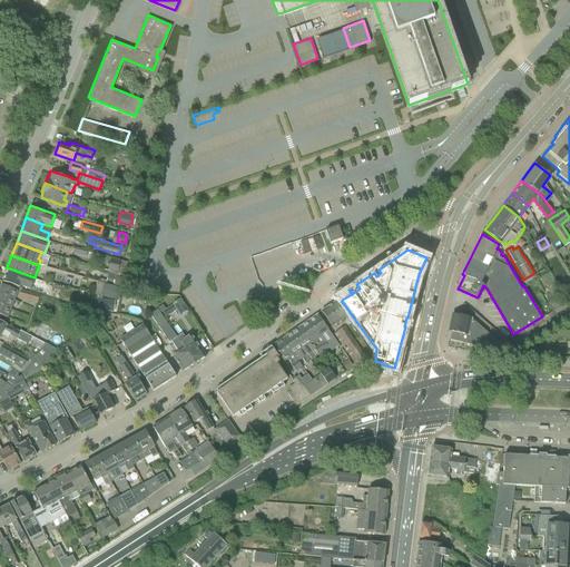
[(127,260),(111,256),(108,267),(124,272),(127,260)]
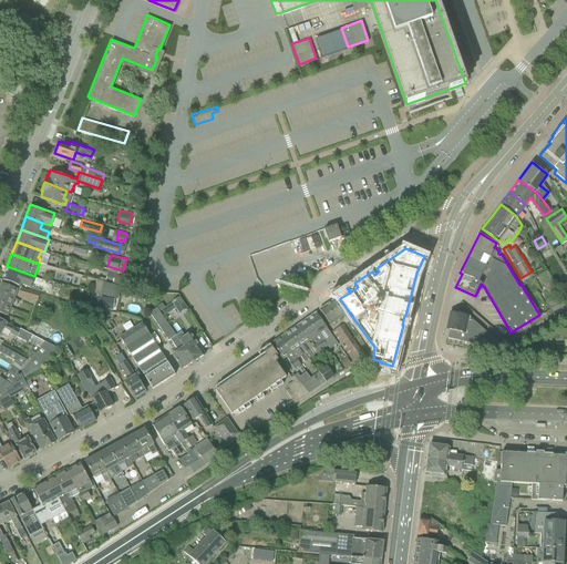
[(34,276),(7,266),(2,277),(20,284),(20,283),(30,286),(34,276)]
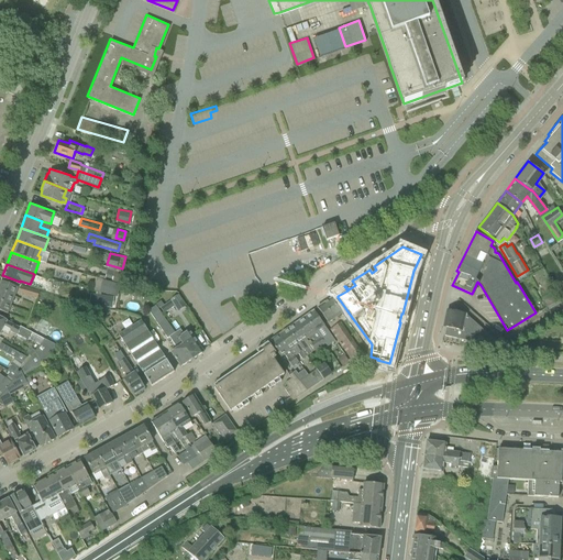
[(125,272),(114,268),(112,277),(123,281),(125,272)]
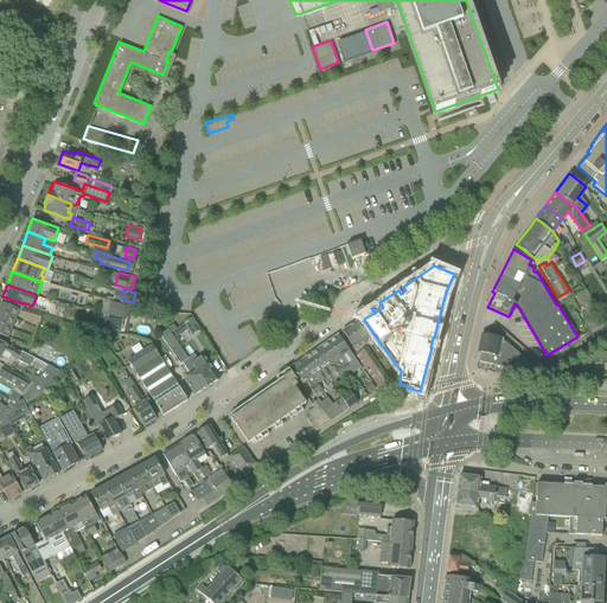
[(126,318),(129,305),(112,299),(108,312),(126,318)]
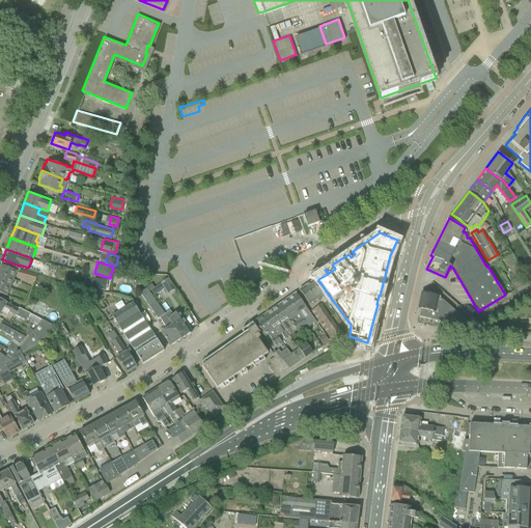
[(1,262),(0,264),(0,272),(12,277),(16,269),(1,262)]
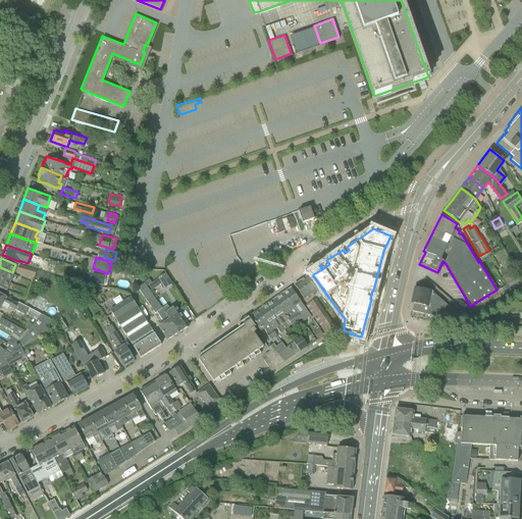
[(16,269),(34,274),(36,268),(18,263),(16,269)]
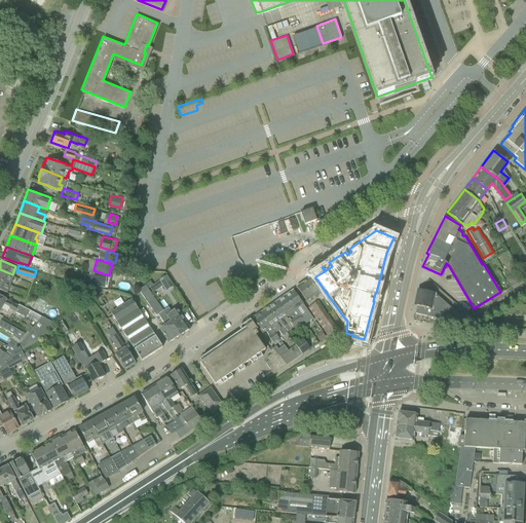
[(12,274),(0,269),(0,278),(9,283),(12,274)]
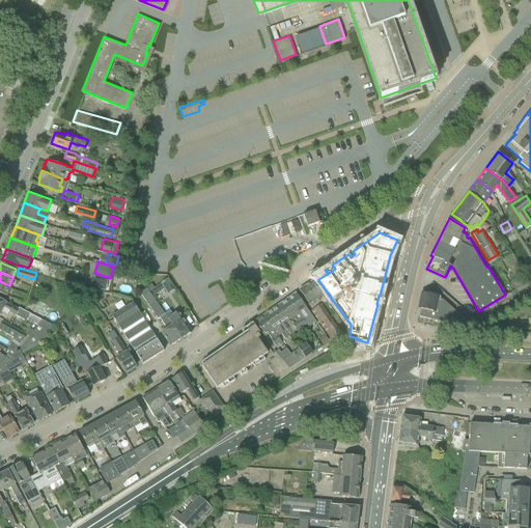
[(90,276),(89,286),(106,288),(107,278),(94,277),(95,274),(90,273),(90,276)]
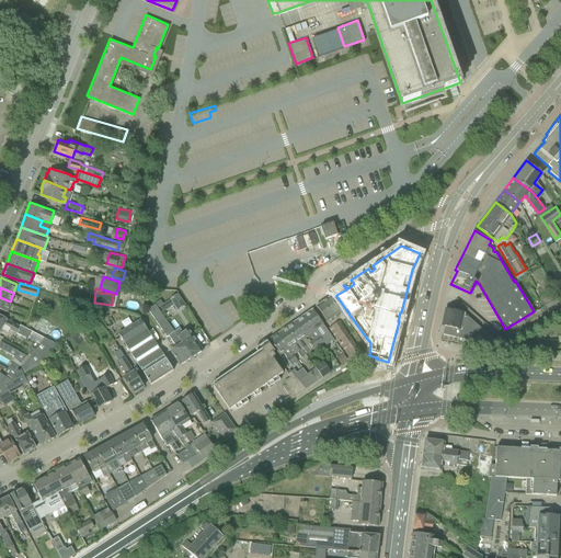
[(159,305),(163,310),(173,303),(178,308),(185,303),(178,292),(169,296),(170,297),(159,305)]
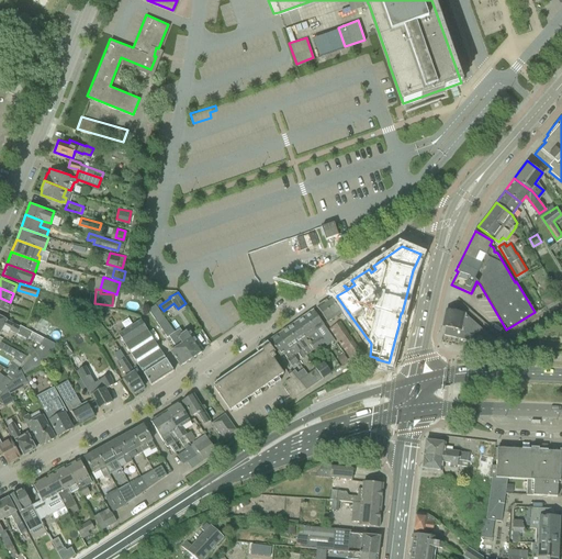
[(334,293),(316,305),(327,321),(344,309),(334,293)]
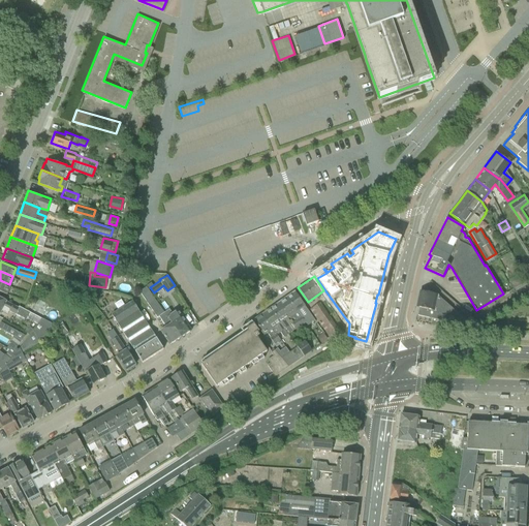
[(0,280),(0,289),(6,292),(9,284),(0,280)]
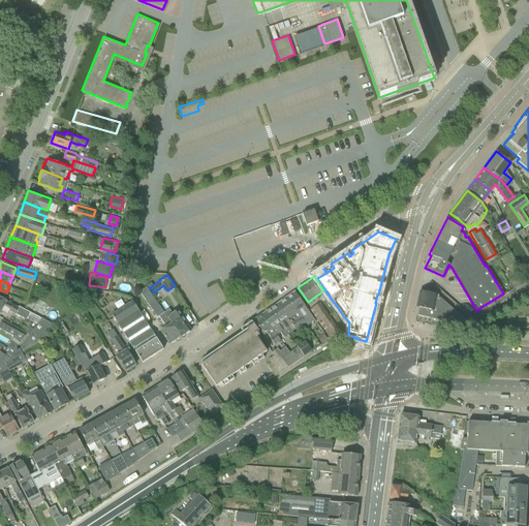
[(146,284),(139,289),(149,303),(157,315),(158,314),(163,311),(146,284)]
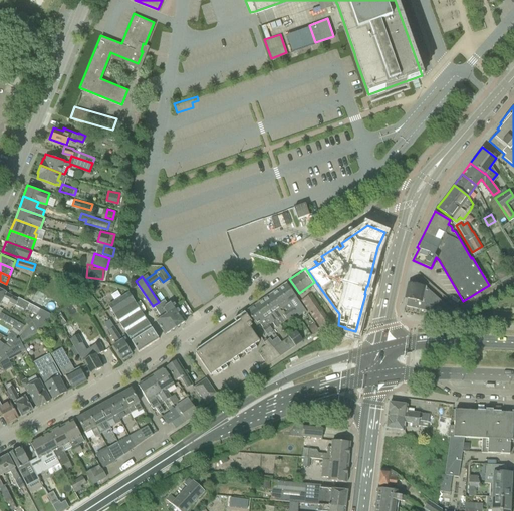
[(286,281),(278,287),(288,301),(289,300),(292,298),(299,309),(301,307),(308,318),(311,317),(303,306),(286,281)]
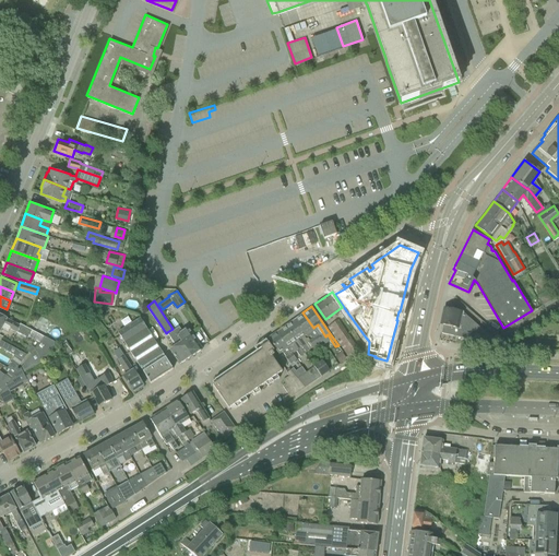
[(443,306),(440,322),(458,327),(455,334),(474,339),(477,323),(463,310),(462,310),(443,306)]
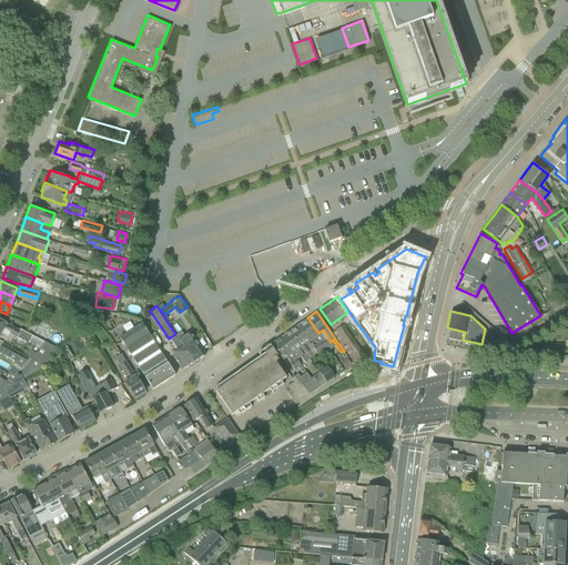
[(90,314),(83,319),(87,324),(94,320),(90,314)]
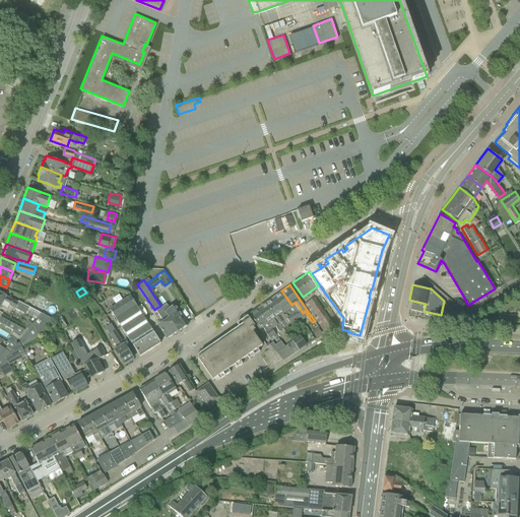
[(25,313),(29,305),(18,299),(17,301),(0,291),(0,305),(1,303),(7,307),(9,304),(25,313)]
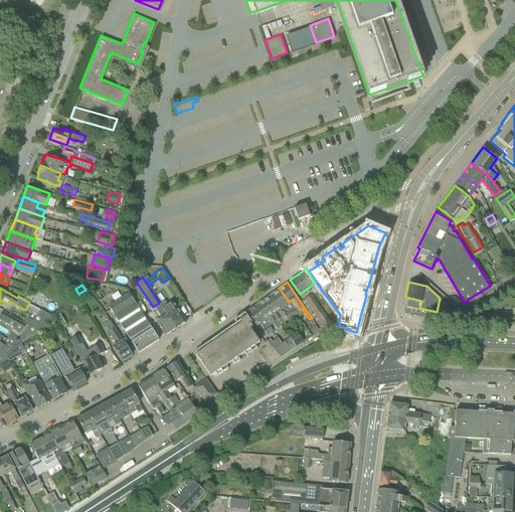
[(279,288),(270,294),(280,308),(289,309),(293,314),(297,312),(290,301),(289,302),(279,288)]
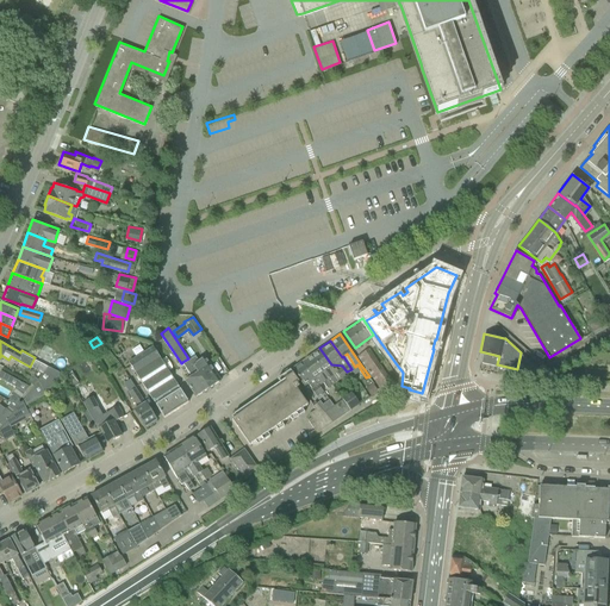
[(163,416),(188,400),(153,344),(129,361),(163,416)]
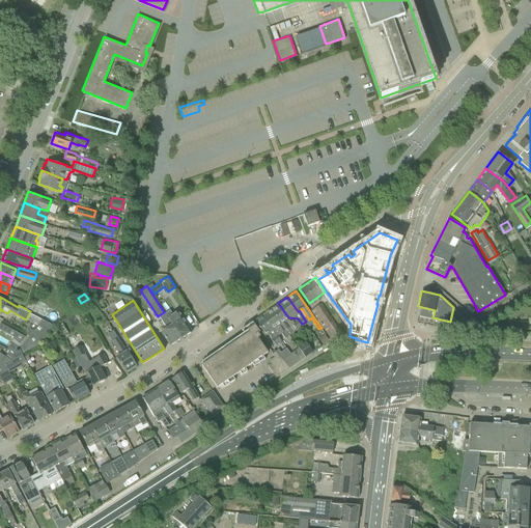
[(342,333),(328,312),(320,302),(311,309),(330,336),(328,337),(328,338),(333,344),(342,333)]
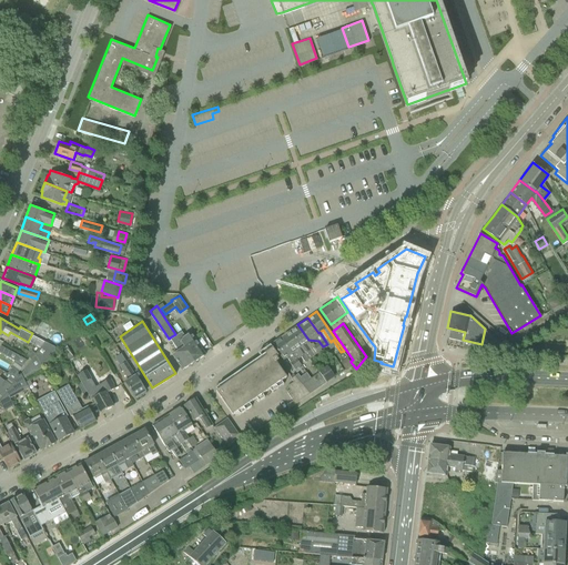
[(297,324),(290,330),(301,345),(308,356),(317,351),(323,346),(318,341),(314,343),(312,341),(311,342),(308,340),(297,324)]
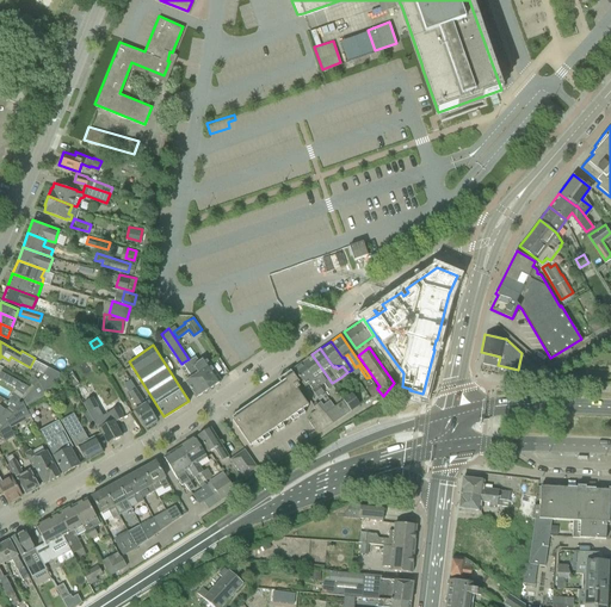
[(195,354),(189,359),(208,388),(221,379),(209,363),(203,366),(195,354)]
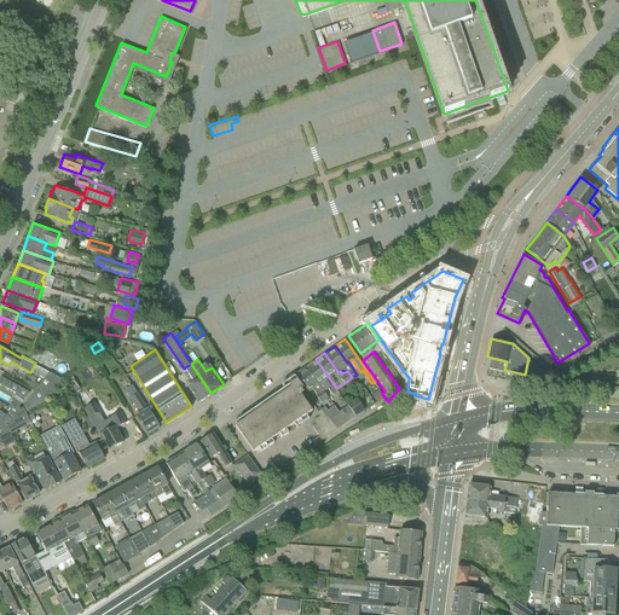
[(328,376),(316,359),(306,365),(323,390),(324,389),(328,387),(331,392),(336,388),(328,376)]
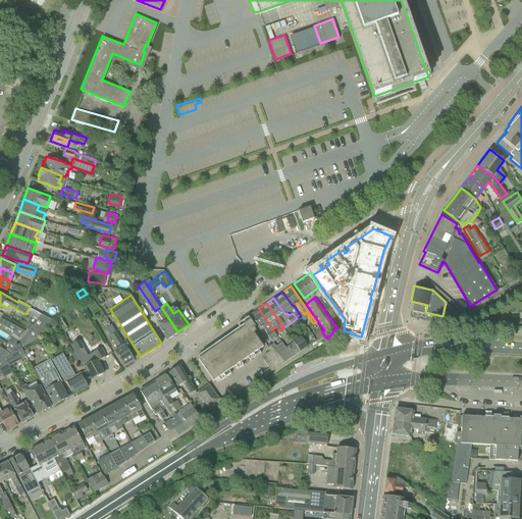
[(177,331),(161,307),(156,310),(163,320),(158,323),(167,339),(177,331)]
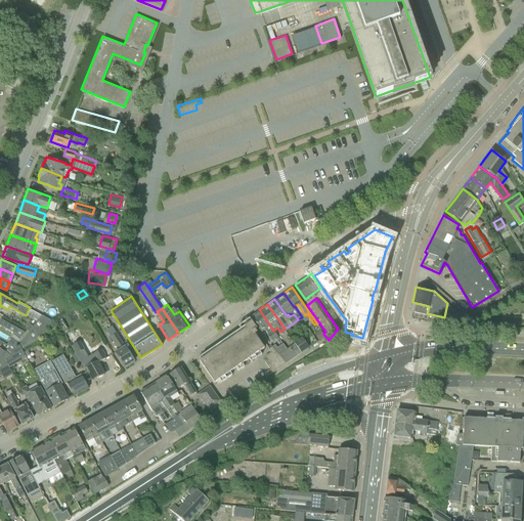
[(453,308),(450,320),(457,322),(460,314),(453,308)]
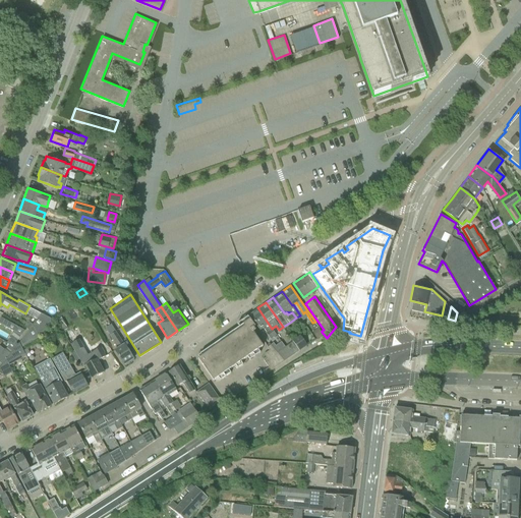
[(259,328),(263,326),(266,331),(270,337),(275,333),(276,332),(273,328),(272,329),(257,307),(249,313),(259,328)]
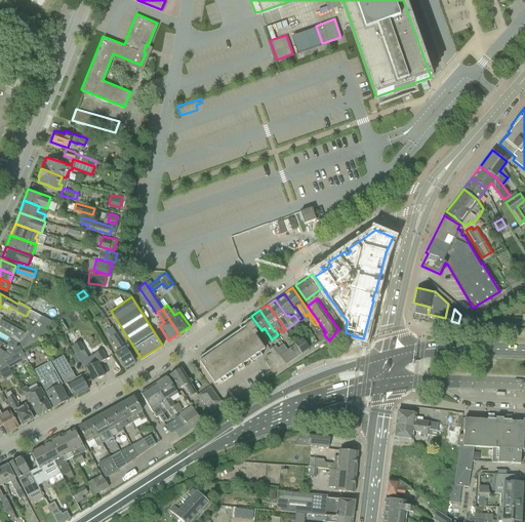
[(33,325),(39,336),(53,320),(41,314),(33,325)]
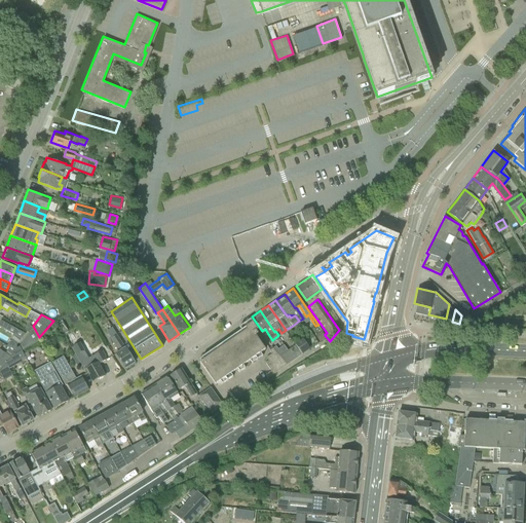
[(24,331),(0,318),(0,325),(21,336),(24,331)]
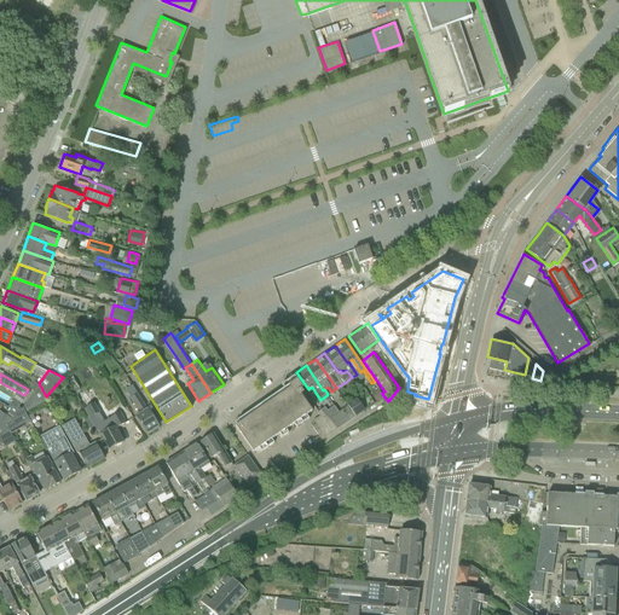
[(302,386),(294,373),(281,382),(285,389),(278,394),(276,392),(260,402),(262,405),(255,410),(253,407),(237,418),(239,421),(235,424),(253,450),(259,446),(261,450),(273,441),(271,437),(279,431),(282,435),(288,430),(285,427),(293,422),(295,425),(308,417),(306,413),(312,408),(302,394),(305,393),(301,387),(302,386)]
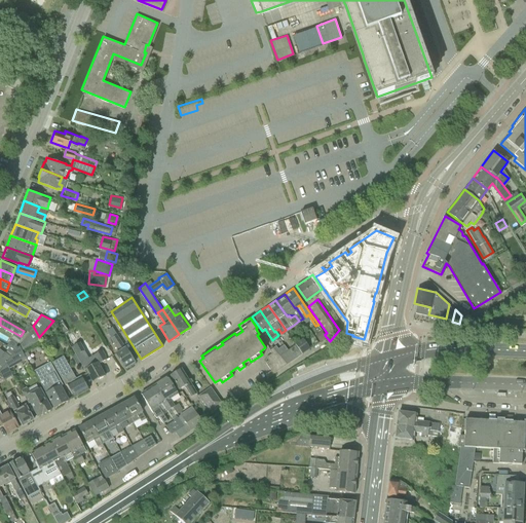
[(63,321),(59,323),(64,332),(68,330),(63,321)]
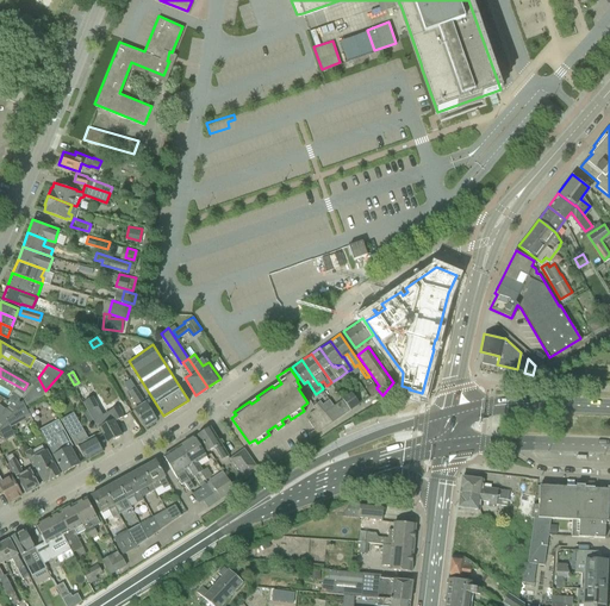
[(130,376),(123,381),(129,391),(138,405),(134,407),(144,425),(145,424),(148,424),(150,423),(151,420),(153,420),(156,418),(132,380),(130,376)]
